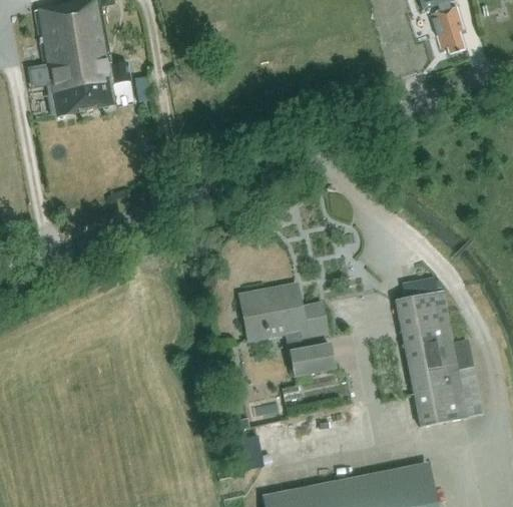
[(71,0),(66,1),(77,58),(74,58),(78,80),(83,79),(87,107),(112,102),(108,81),(130,77),(126,59),(111,62),(100,3),(100,0),(71,0)]
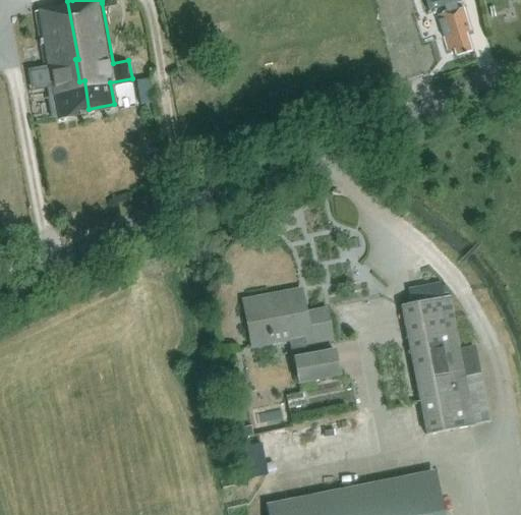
[(462,2),(462,0),(452,0),(453,5),(438,9),(449,45),(454,43),(456,51),(471,46),(465,26),(469,25),(462,2)]
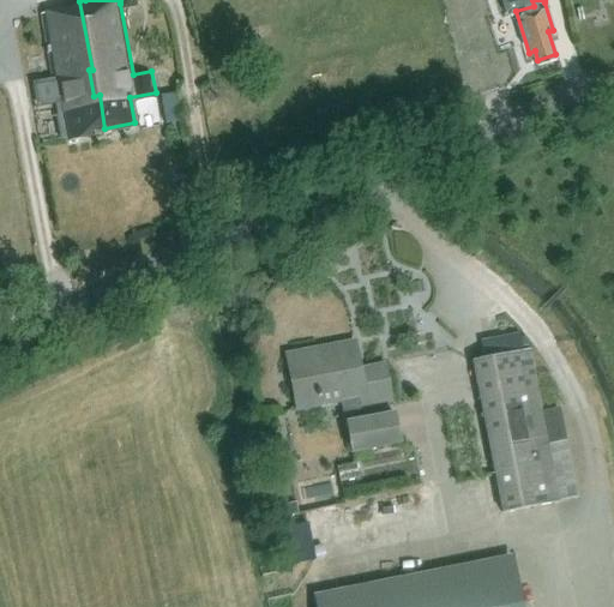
[(53,76),(34,79),(37,98),(56,95),(56,98),(60,97),(66,133),(67,136),(104,128),(100,95),(94,96),(89,70),(92,70),(79,1),(41,8),(52,72),(53,76)]
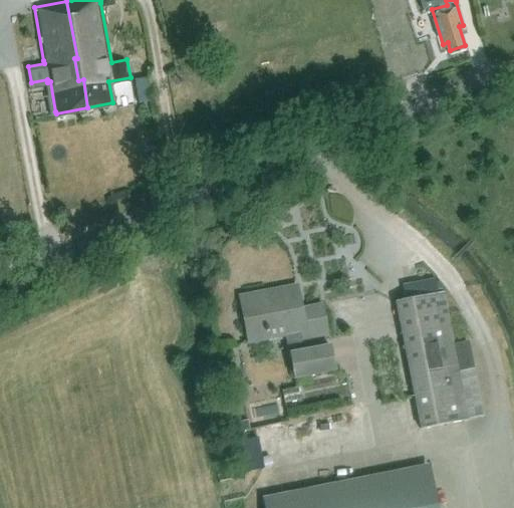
[(470,416),(463,379),(460,365),(444,288),(439,290),(436,276),(403,282),(406,296),(396,298),(421,425),(470,416)]
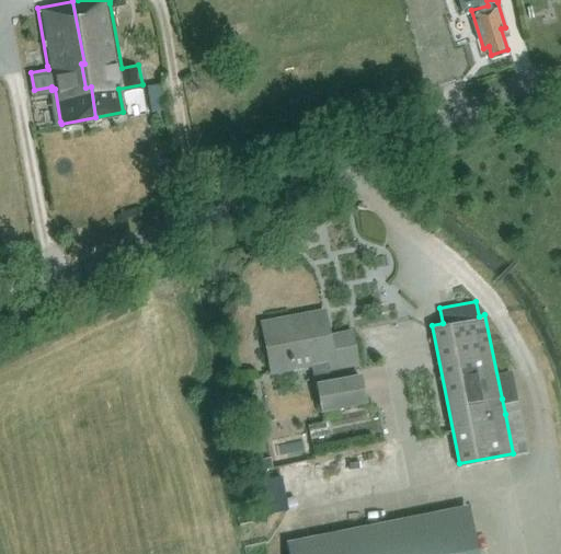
[(262,320),(271,369),(311,361),(313,371),(315,371),(317,382),(316,382),(321,408),(365,400),(361,373),(331,379),(328,366),(358,360),(352,327),(328,332),(323,308),(262,320)]
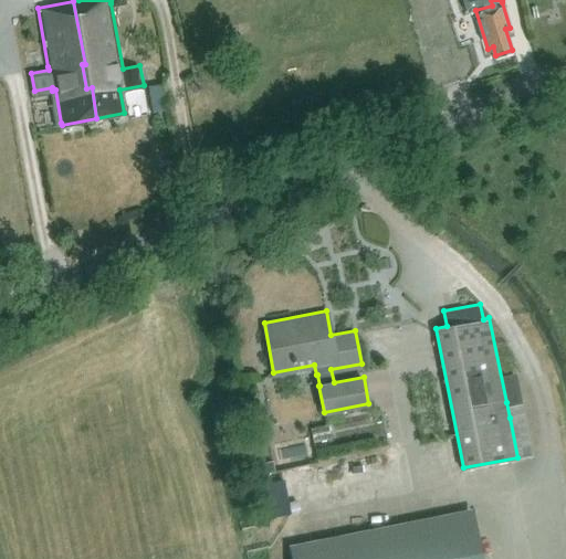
[(525,414),(522,399),(506,402),(510,418),(525,414)]
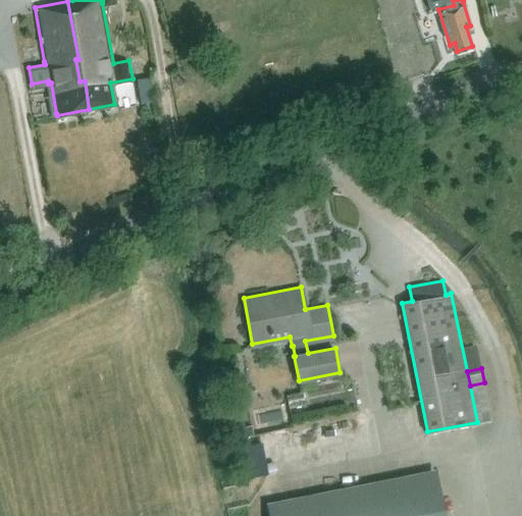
[(244,381),(233,383),(236,393),(246,391),(244,381)]
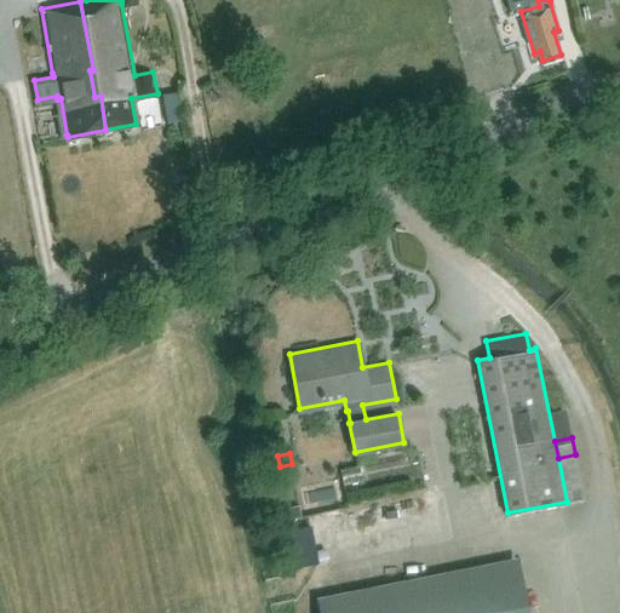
[(320,612),(521,612),(511,559),(317,597),(320,612)]
